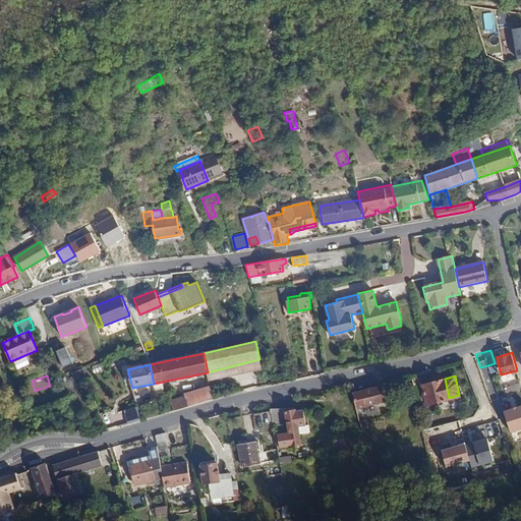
[(428,403),(449,398),(445,379),(424,384),(428,403)]
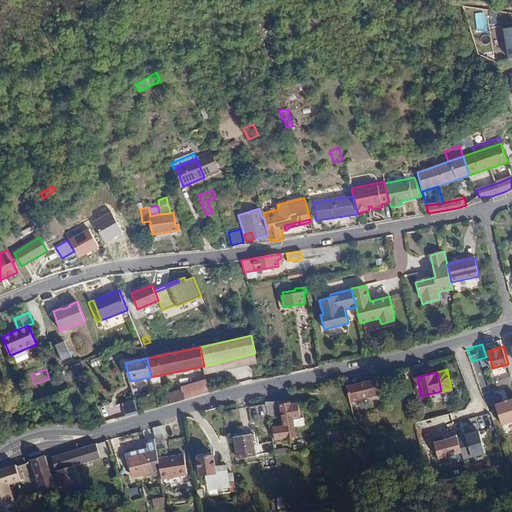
[(160,375),(151,377),(154,388),(162,386),(160,375)]
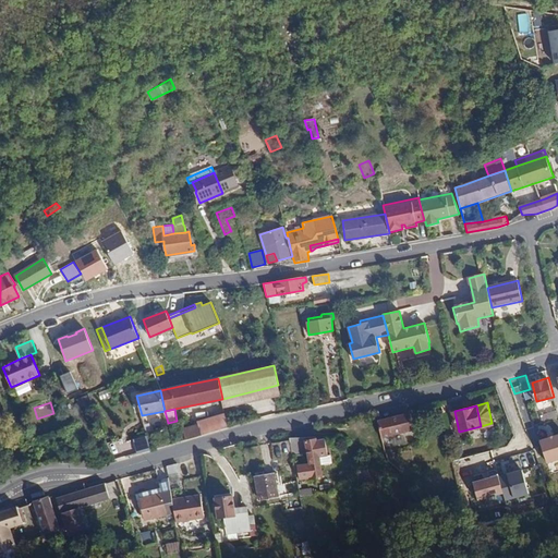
[(541,414),(543,422),(557,417),(557,410),(557,409),(541,414)]
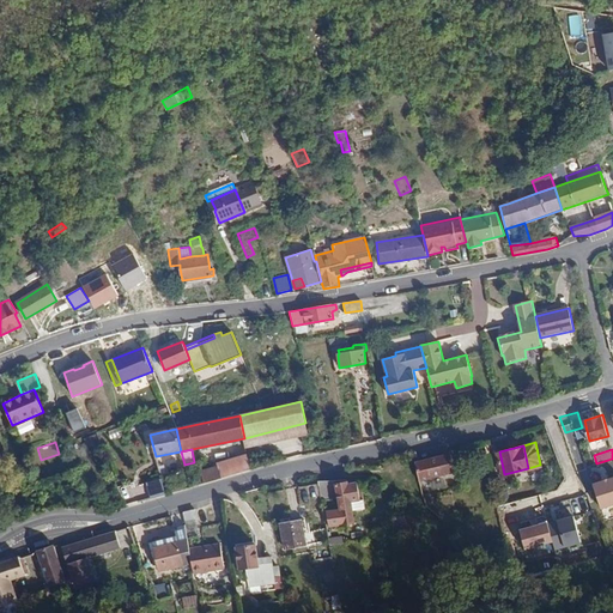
[(420,478),(457,468),(453,451),(417,460),(418,462),(420,478)]
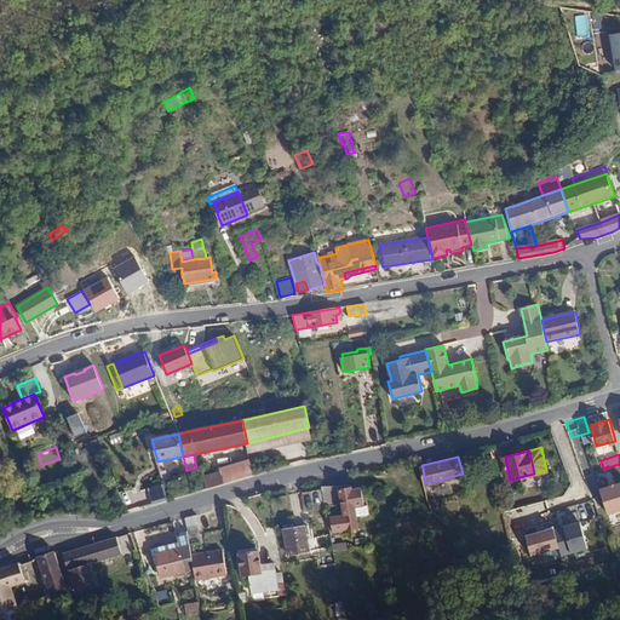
[(222,470),(225,484),(227,484),(253,477),(251,461),(222,470)]
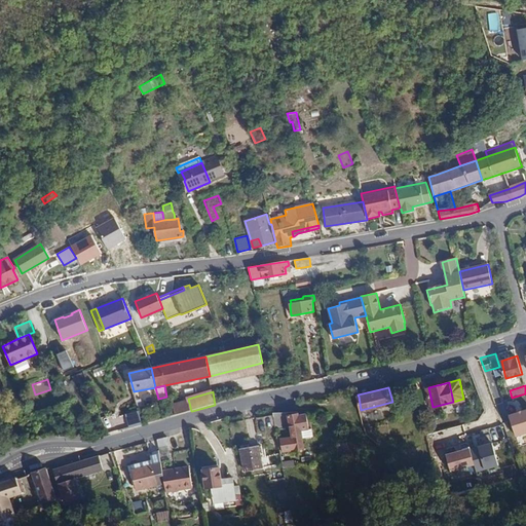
[(158,402),(164,418),(191,411),(188,399),(174,404),(172,395),(166,397),(158,399),(158,402)]
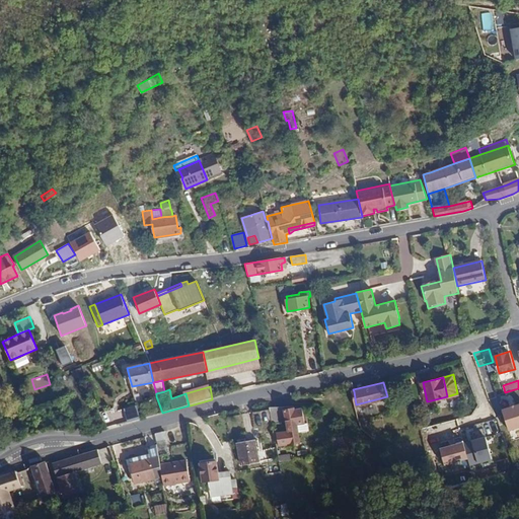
[(514,408),(513,395),(492,397),(493,410),(514,408)]
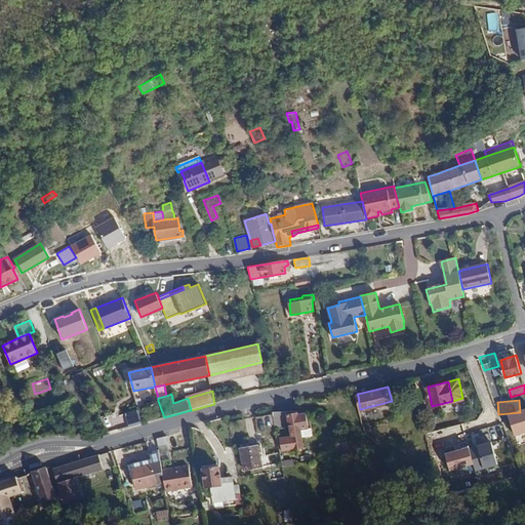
[(381,407),(369,410),(370,417),(382,414),(381,407)]
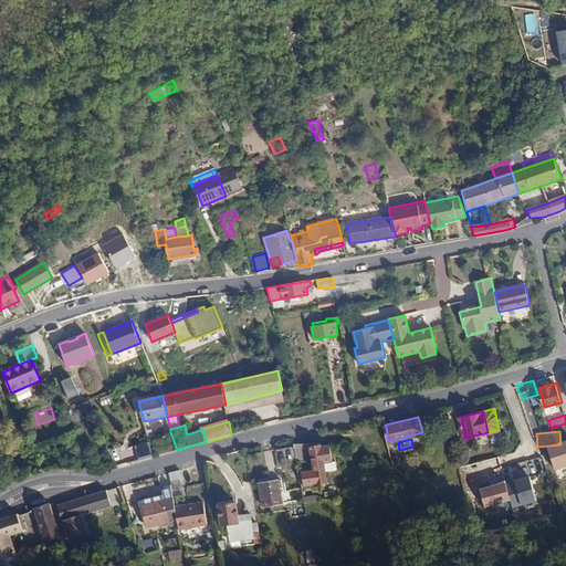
[(556,472),(565,468),(565,440),(547,447),(556,472)]
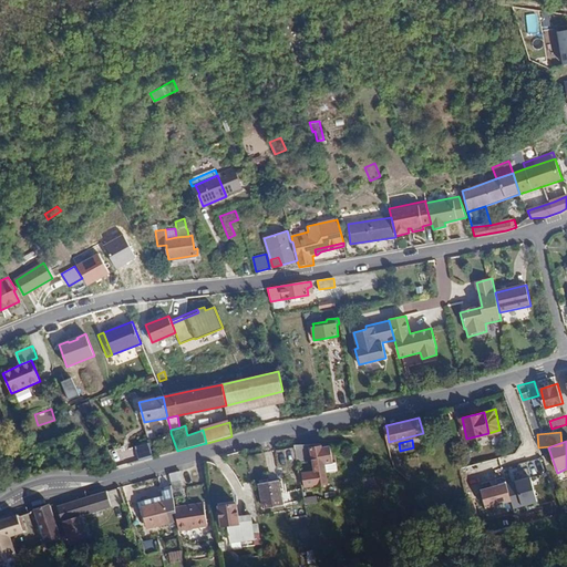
[(135,447),(140,462),(154,457),(150,443),(135,447)]
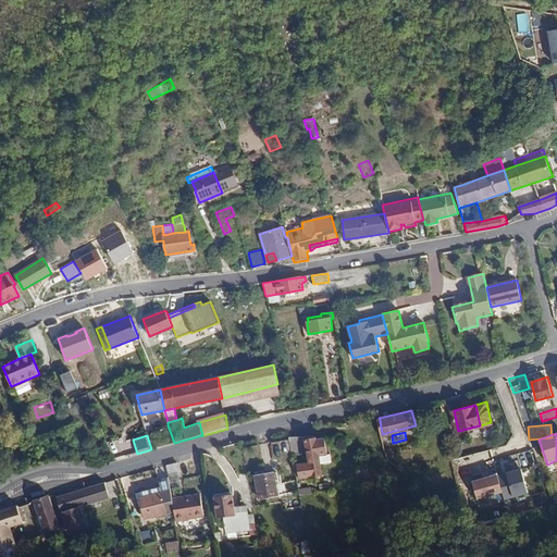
[(306,437),(288,437),(294,463),(297,463),(299,479),(322,475),(321,463),(332,462),(331,455),(327,455),(325,440),(317,441),(316,437),(316,436),(306,437)]
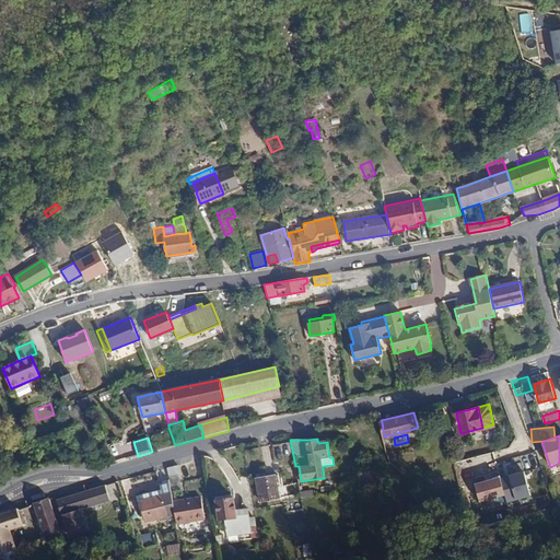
[(108,446),(113,455),(125,451),(120,441),(108,446)]
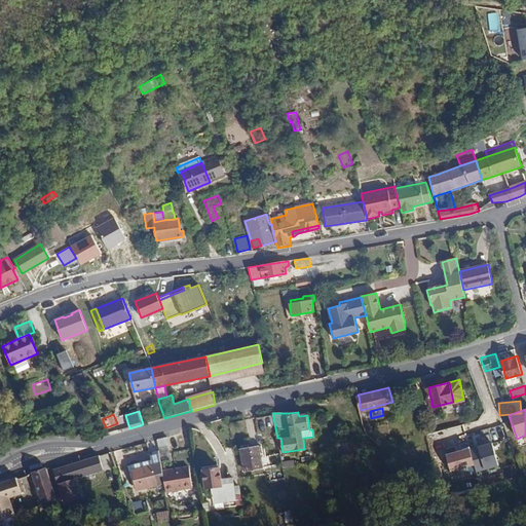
[(165,438),(157,440),(159,450),(161,461),(171,460),(165,438)]
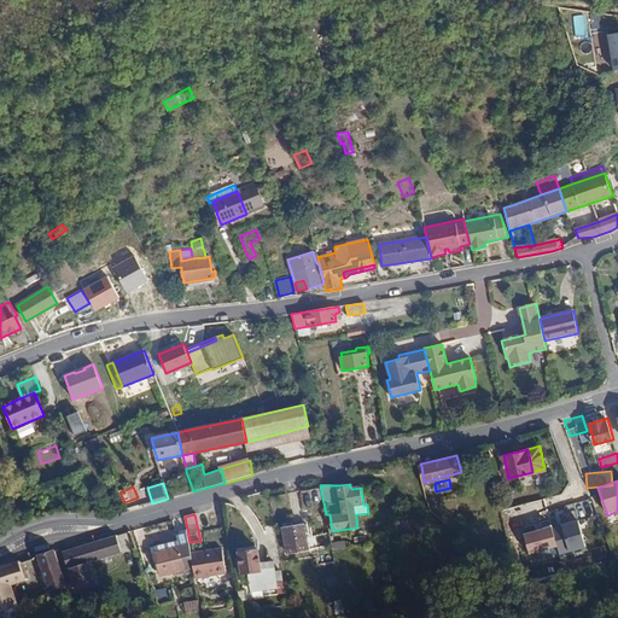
[(558,524),(553,525),(558,542),(560,551),(584,544),(578,519),(561,523),(561,524),(558,525),(558,524)]
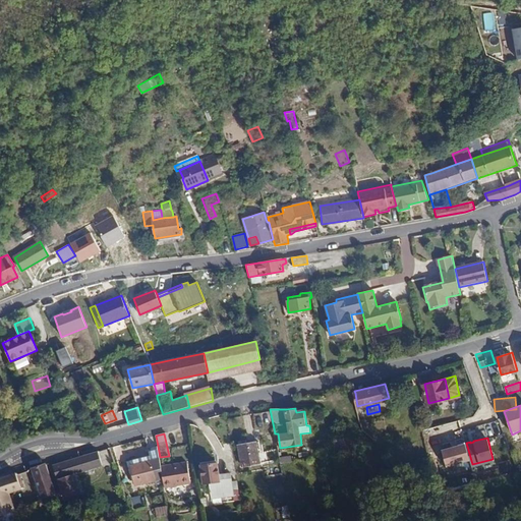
[(458,444),(442,448),(446,463),(470,457),(466,443),(465,441),(457,442),(458,444)]
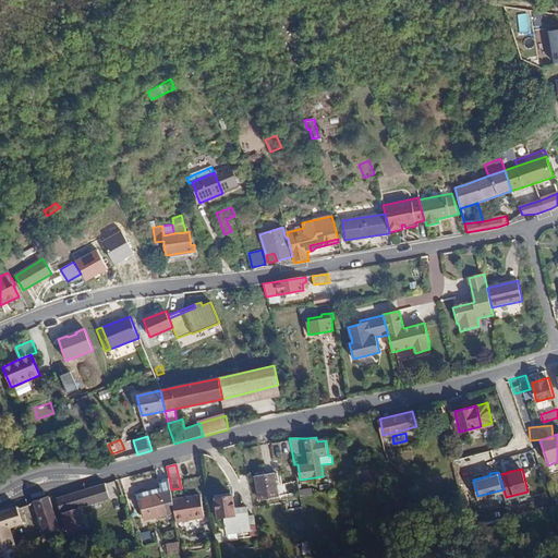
[(265,473),(256,474),(261,499),(279,497),(274,474),(265,475),(265,473)]
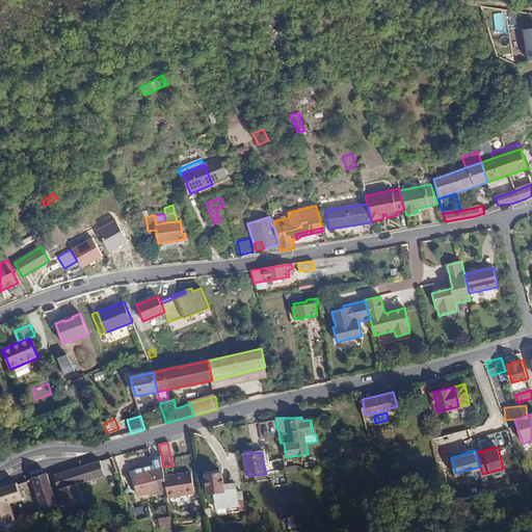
[(163,467),(161,455),(151,458),(153,466),(129,471),(131,477),(134,476),(138,496),(167,488),(165,476),(163,467)]
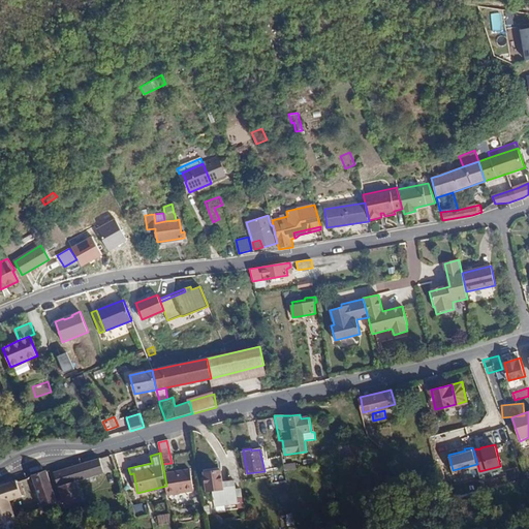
[(99,458),(54,471),(65,506),(84,500),(76,480),(104,473),(99,458)]
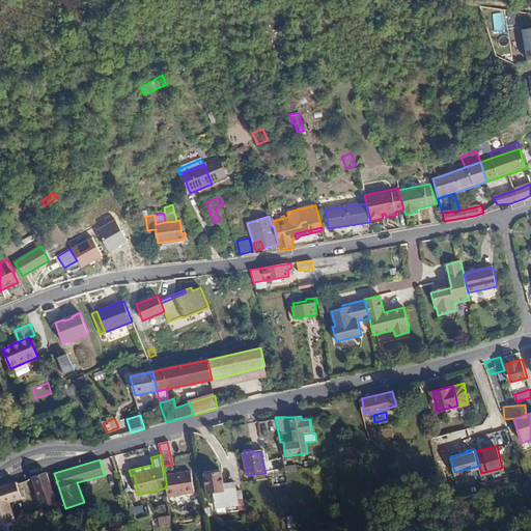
[(297,465),(284,466),(286,473),(299,471),(297,465)]
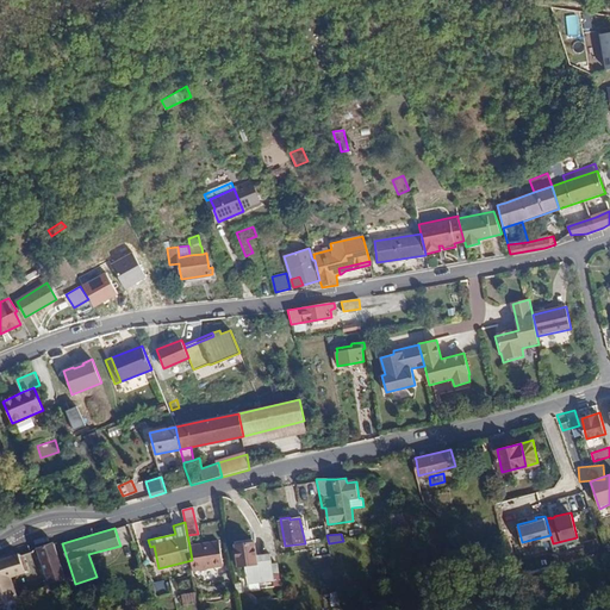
[(190,546),(192,560),(193,571),(224,566),(219,541),(190,546)]
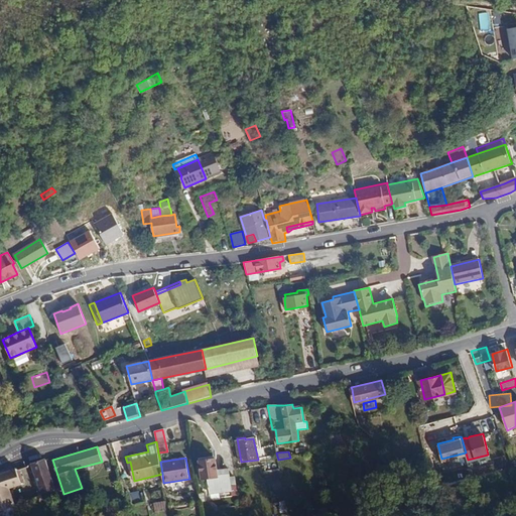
[(231,488),(230,478),(229,468),(217,470),(216,458),(199,461),(202,480),(204,480),(205,492),(210,492),(210,494),(231,491),(231,488)]
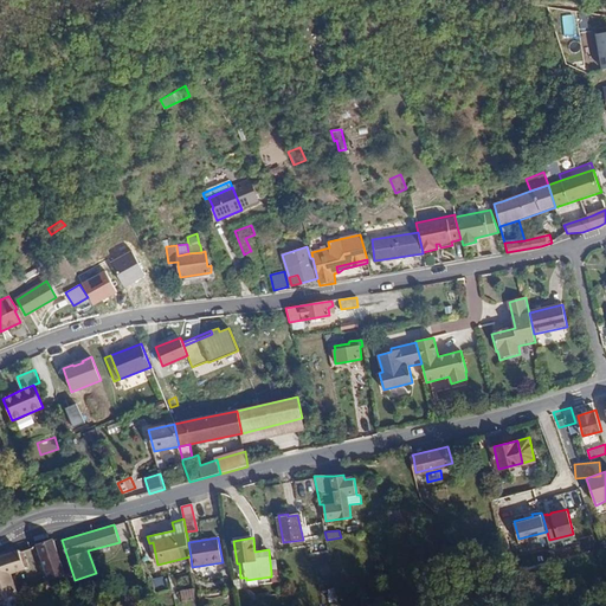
[(53,539),(37,543),(50,580),(65,574),(55,541),(53,539)]
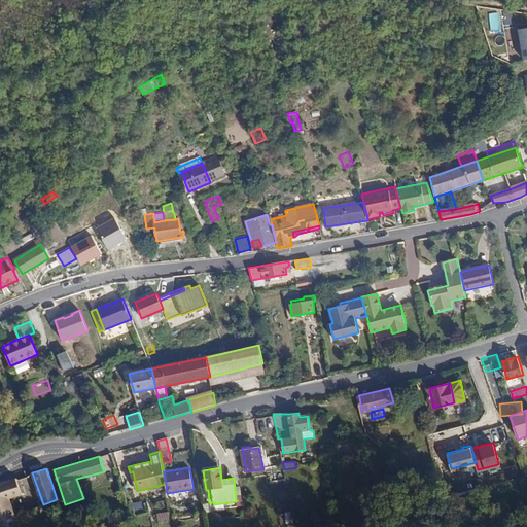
[(20,478),(16,479),(22,493),(25,491),(20,478)]
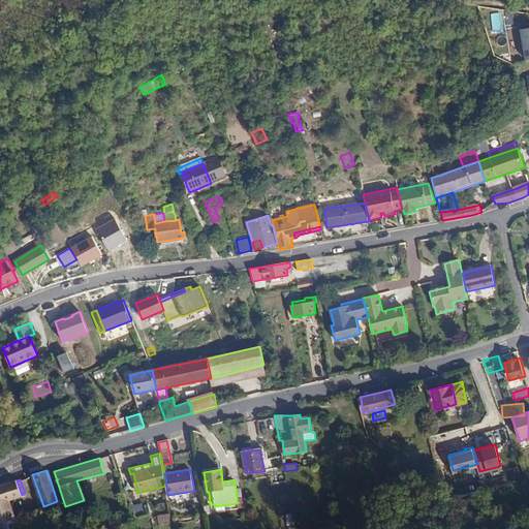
[(0,486),(0,523),(16,519),(9,501),(22,497),(22,495),(17,480),(0,486)]
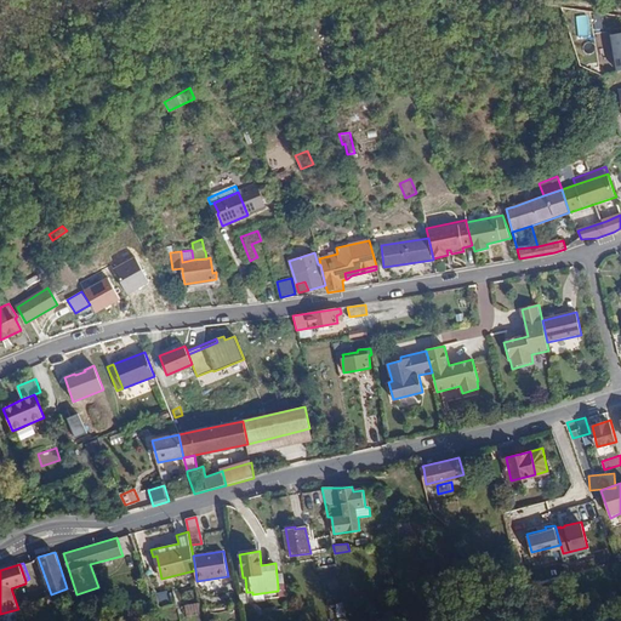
[(169,592),(157,592),(158,605),(169,604),(169,592)]
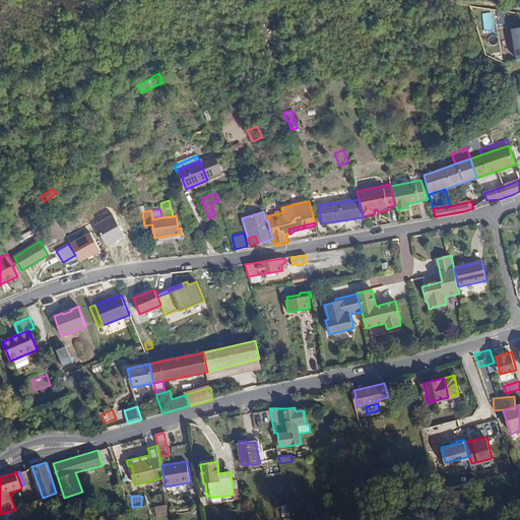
[(156,516),(170,515),(168,505),(155,507),(156,516)]
